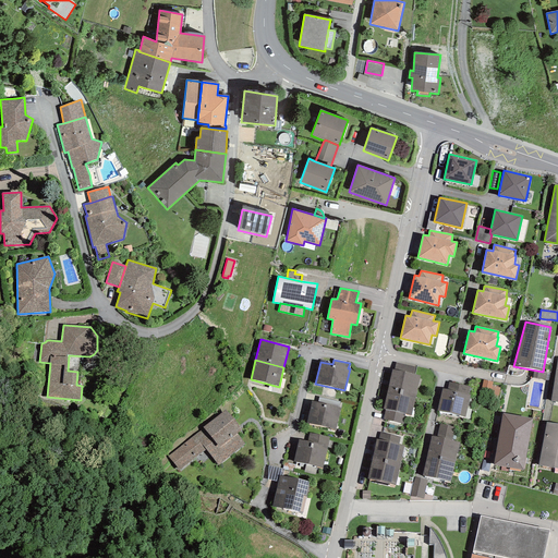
[(414,374),(415,367),(396,363),(395,370),(414,374)]
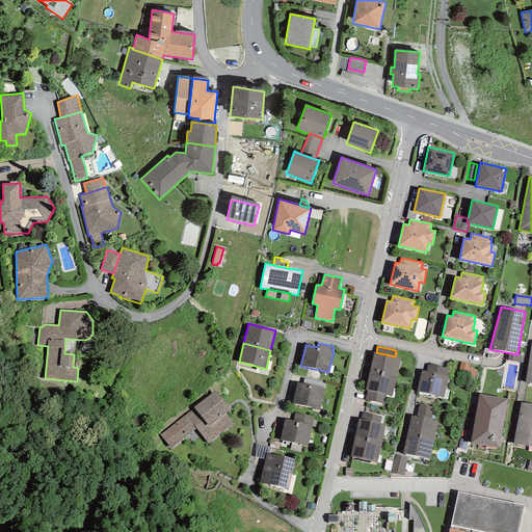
[(396,380),(400,357),(395,356),(376,352),(374,352),(369,374),(396,380)]
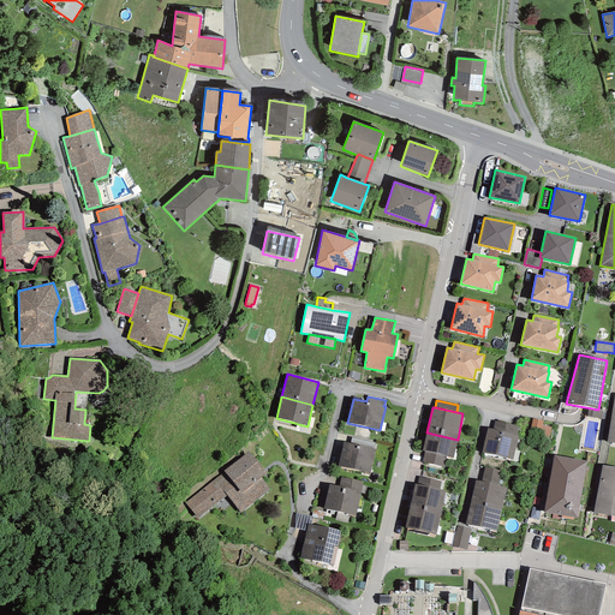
[(601,419),(603,412),(589,408),(587,416),(601,419)]
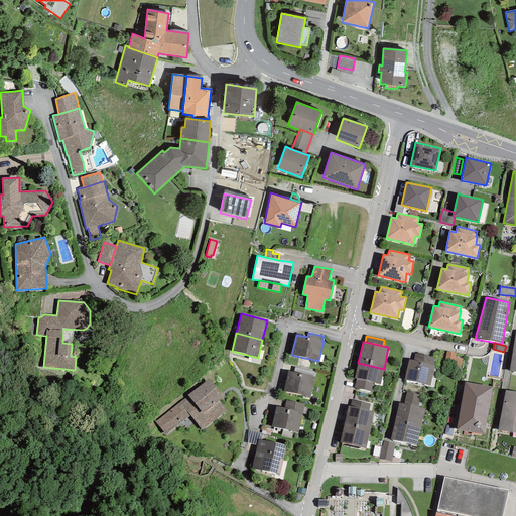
[(461,366),(463,359),(455,357),(455,353),(446,351),(444,363),(461,366)]
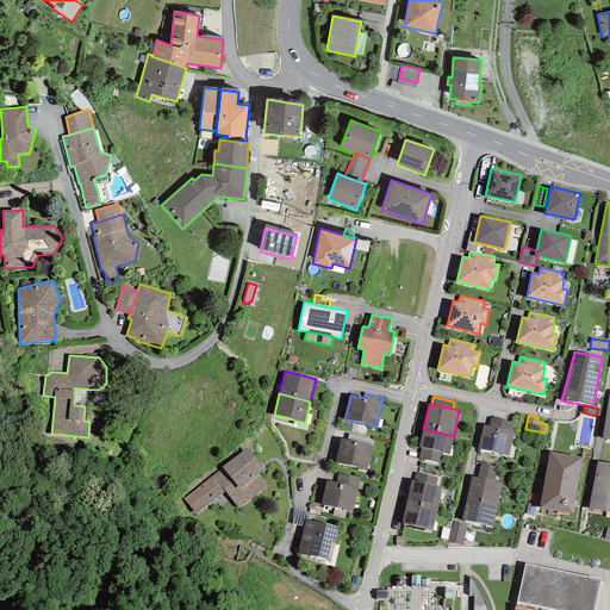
[(514,423),(490,418),(489,425),(483,424),(477,449),(509,456),(514,431),(511,431),(514,423)]
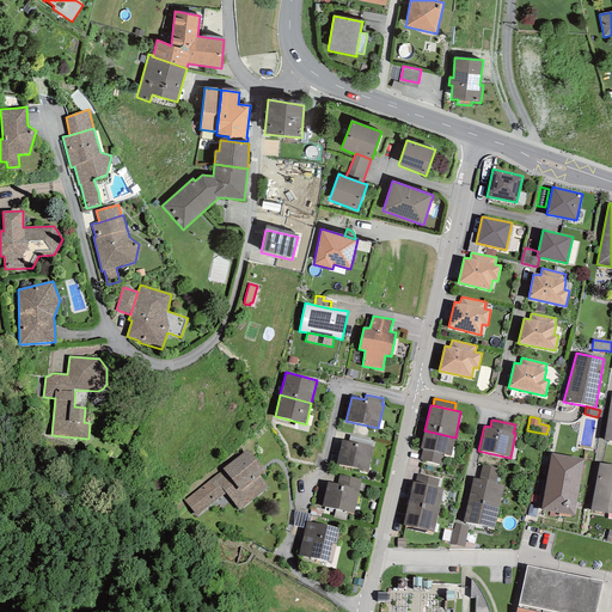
[(451,457),(456,438),(424,430),(420,450),(422,450),(444,454),(451,457)]
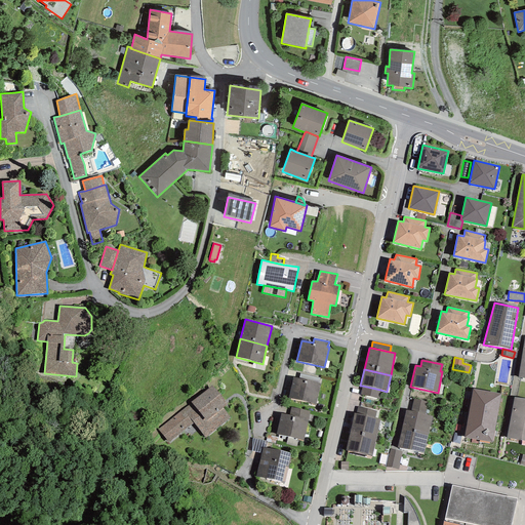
[(319,384),(320,378),(299,373),(298,379),(319,384)]
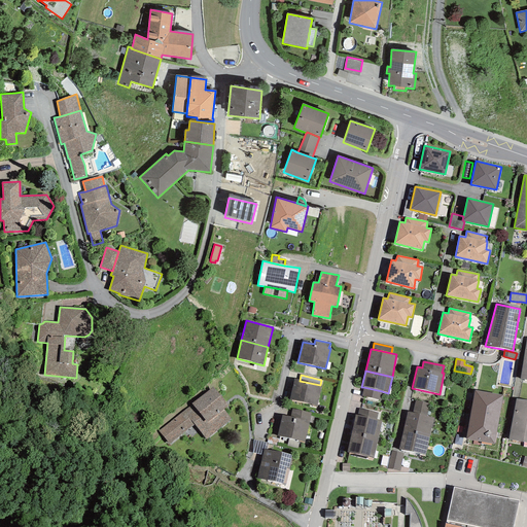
[(300,381),(294,379),(289,399),(317,406),(321,385),(320,385),(300,381)]
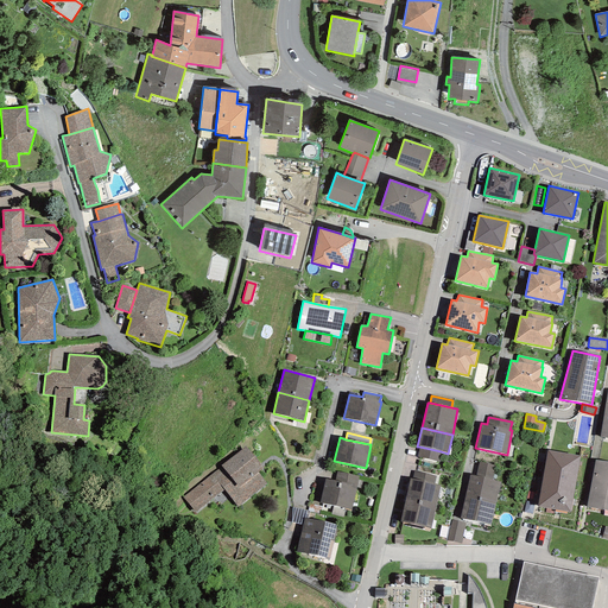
[(222,467),(183,498),(195,512),(225,489),(238,507),(267,483),(258,472),(264,468),(245,447),(221,466),(222,467)]
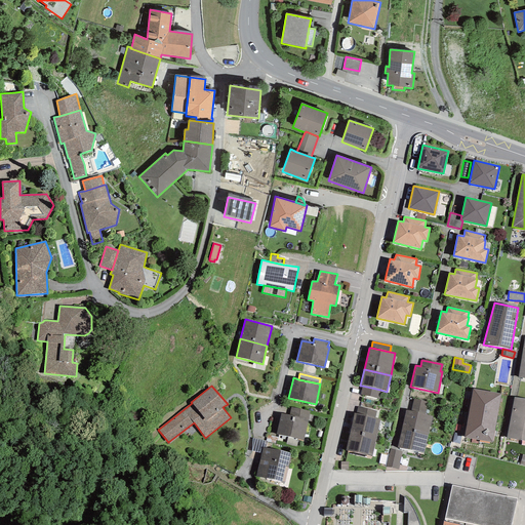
[(360,395),(379,399),(380,390),(362,386),(360,395)]
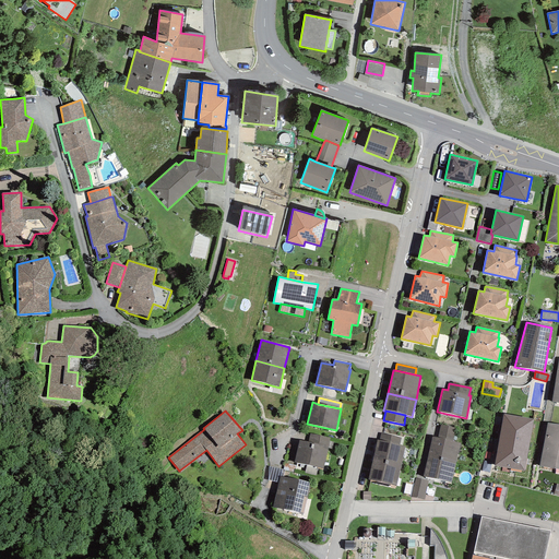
[(533,419),(503,414),(495,466),(524,471),(533,419)]
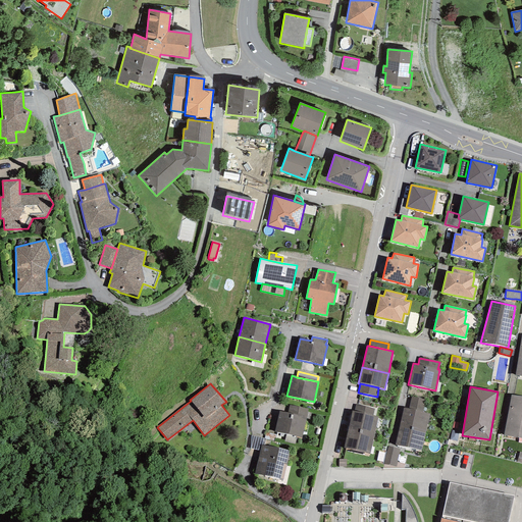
[(521,397),(511,395),(504,435),(521,438),(521,397)]
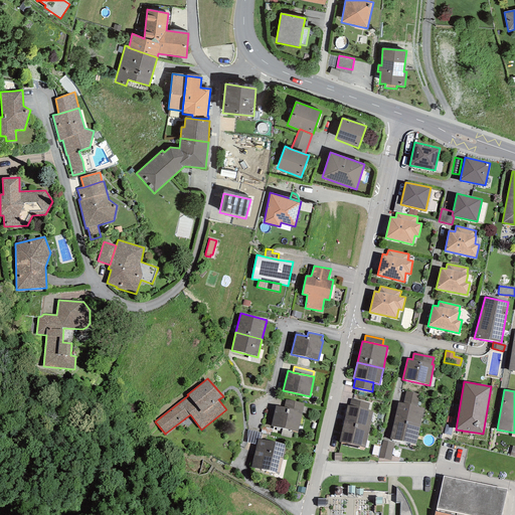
[(402,403),(416,406),(419,394),(405,391),(402,403)]
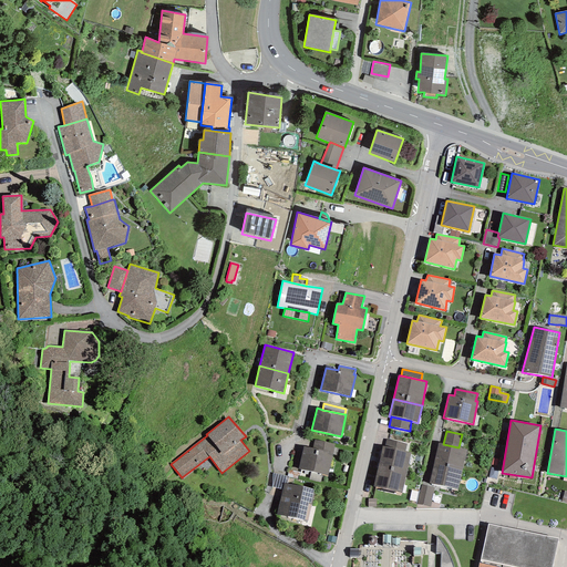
[(334,444),(315,440),(312,449),(303,446),(298,468),(328,476),(334,444)]
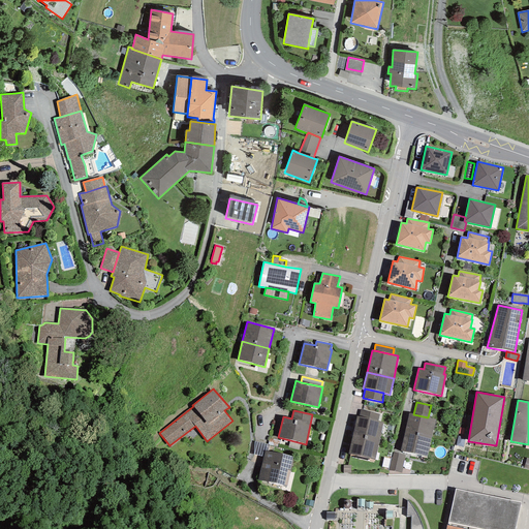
[(378,421),(379,414),(361,410),(360,416),(378,421)]
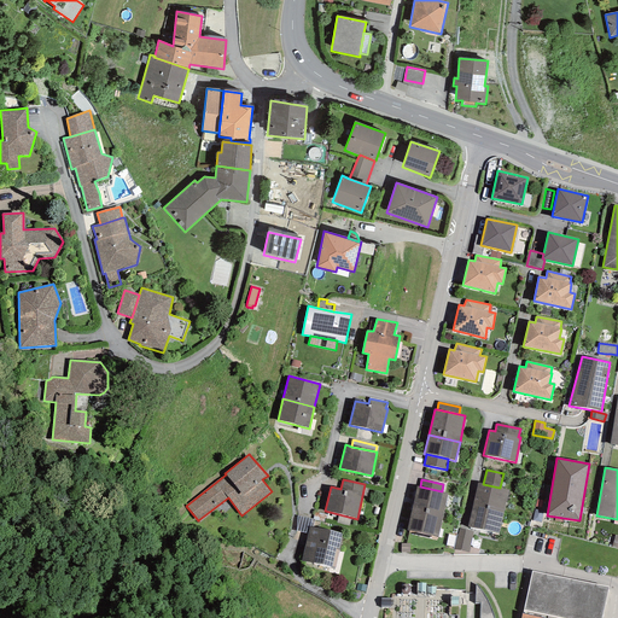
[(500,488),(483,484),(478,483),(472,506),(503,513),(509,490),(500,488)]
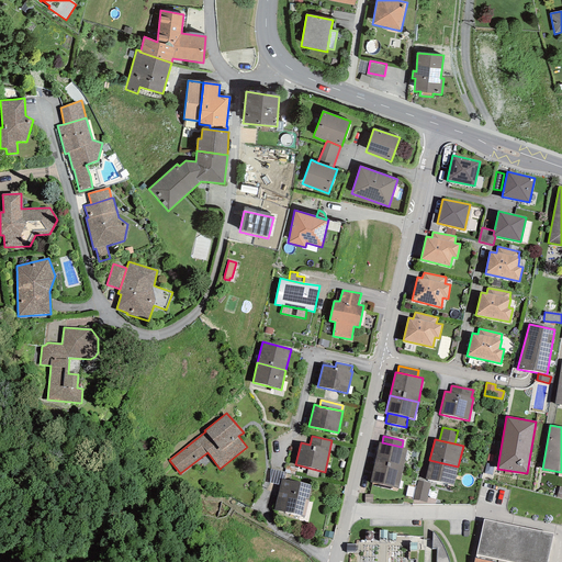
[(403,472),(407,448),(402,447),(382,442),(380,442),(374,465),(403,472)]
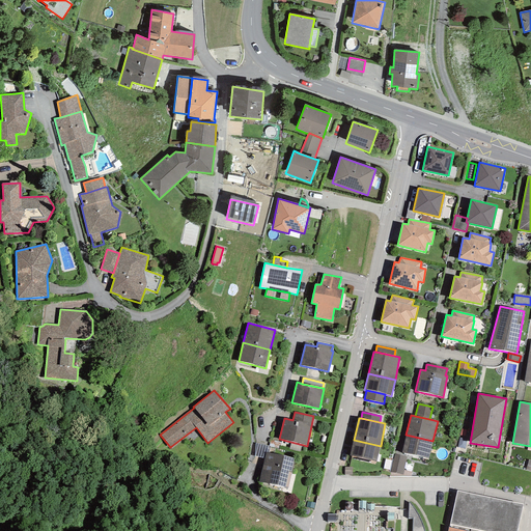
[(432,441),(406,435),(401,452),(428,459),(432,441)]
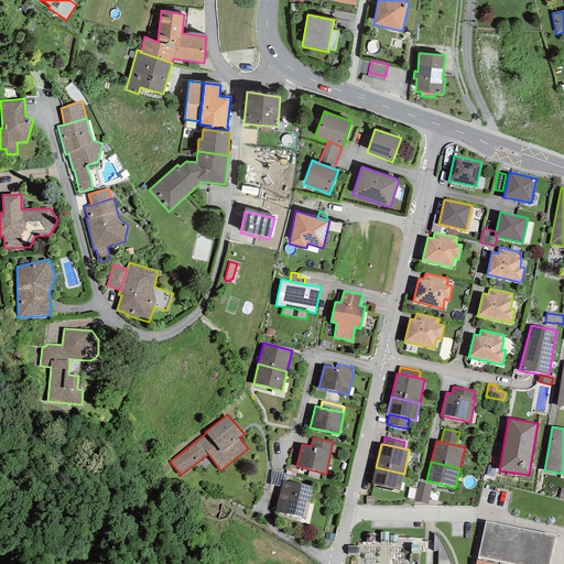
[(299,474),(299,470),(286,467),(285,474),(288,475),(295,476),(296,473),(299,474)]
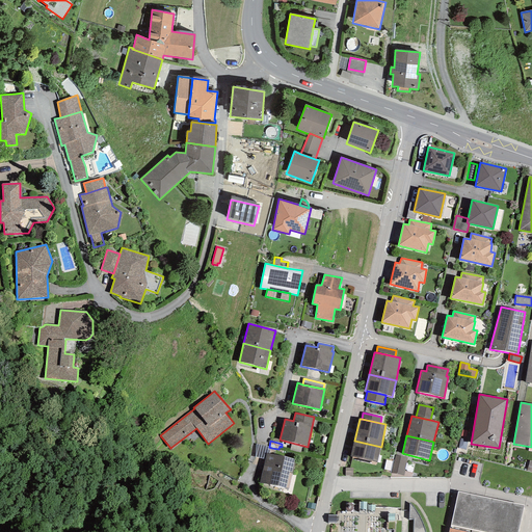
[(377,463),(381,447),(354,441),(350,456),(377,463)]
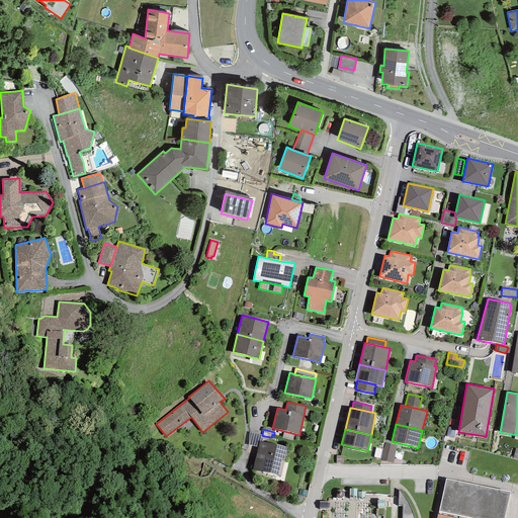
[(262,442),(264,436),(262,435),(249,432),(248,445),(258,447),(259,441),(262,442)]
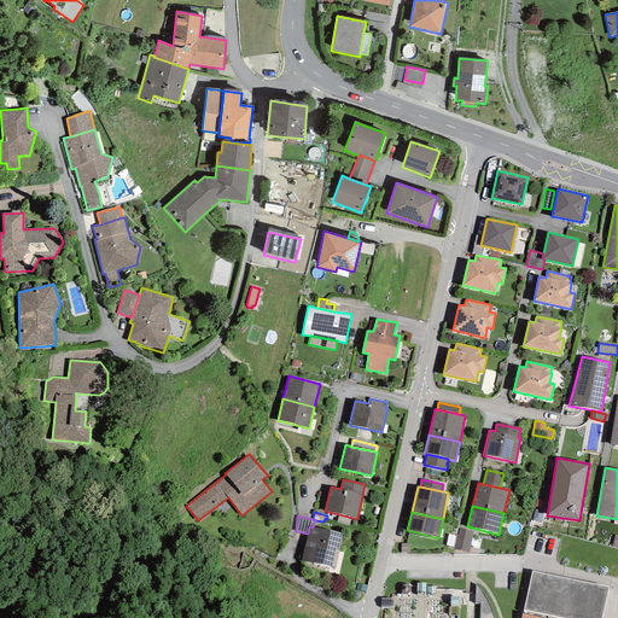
[(313,528),(309,526),(308,534),(302,561),(334,569),(343,534),(313,528)]
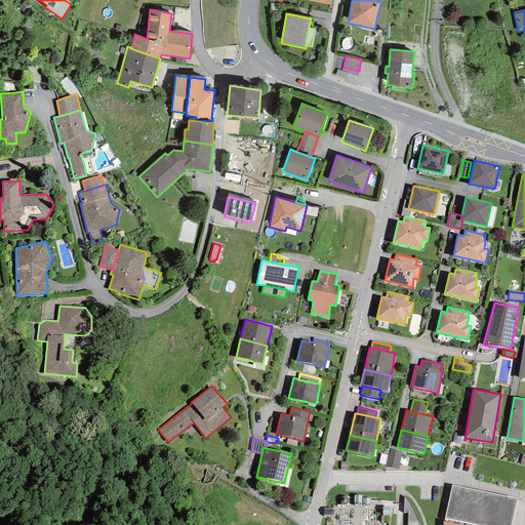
[(398,470),(402,451),(390,448),(386,467),(398,470)]
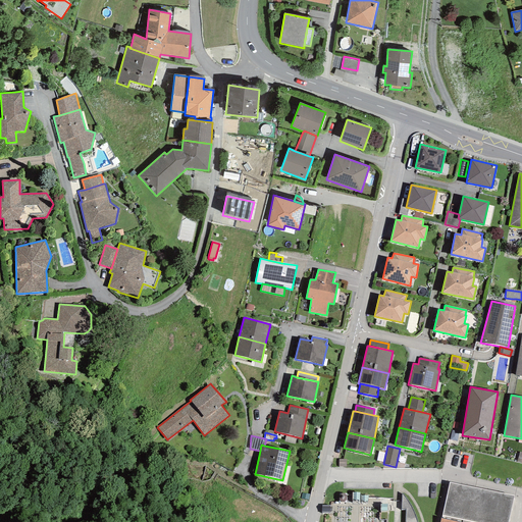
[(508,521),(513,496),(450,482),(439,521),(508,521)]
